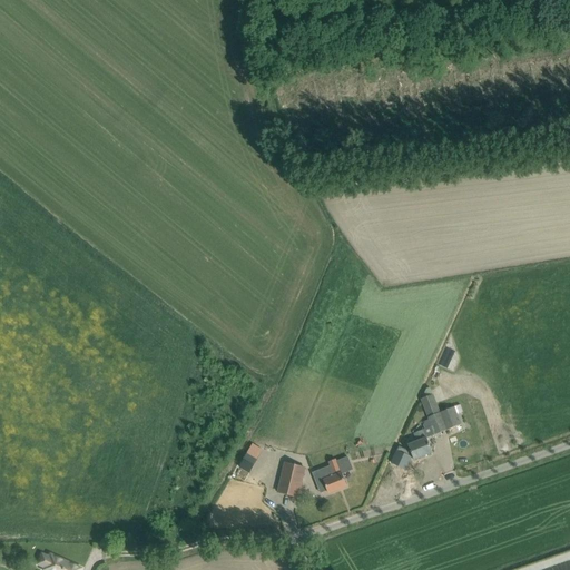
[(436,404),(435,401),(433,394),(421,400),(429,418),(432,426),(414,433),(418,442),(409,445),(410,450),(414,460),(433,452),(428,439),(461,425),(458,414),(454,408),(441,413),(436,404)]
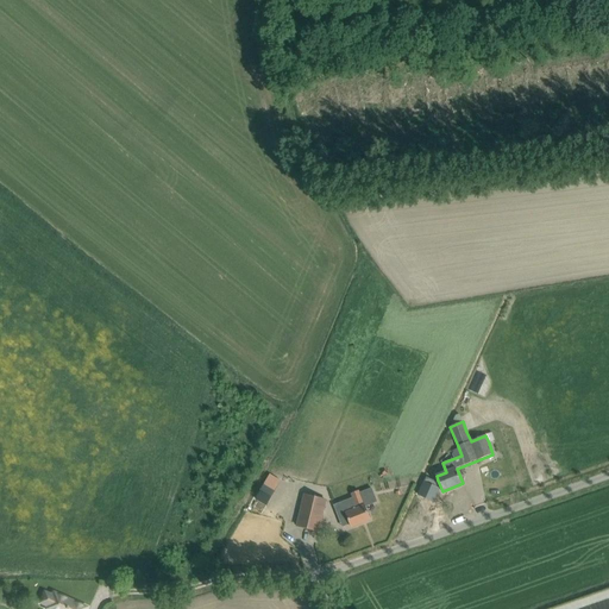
[(257,496),(270,503),(283,479),(270,473),(257,496)]
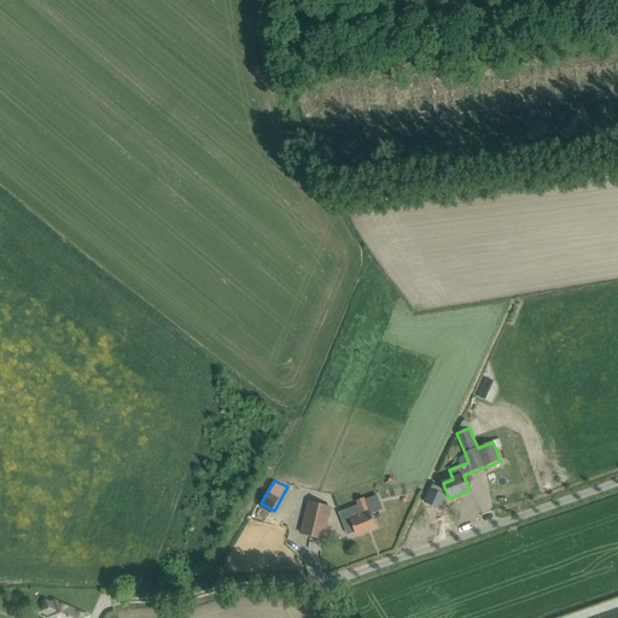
[(441,511),(447,496),(431,488),(424,502),(441,511)]
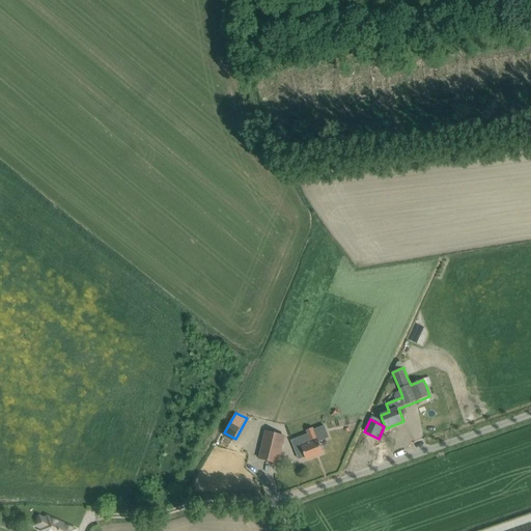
[(308,435),(296,440),(299,449),(302,448),(306,457),(307,459),(323,453),(318,442),(329,438),(325,426),(313,430),(314,434),(309,436),(308,435)]
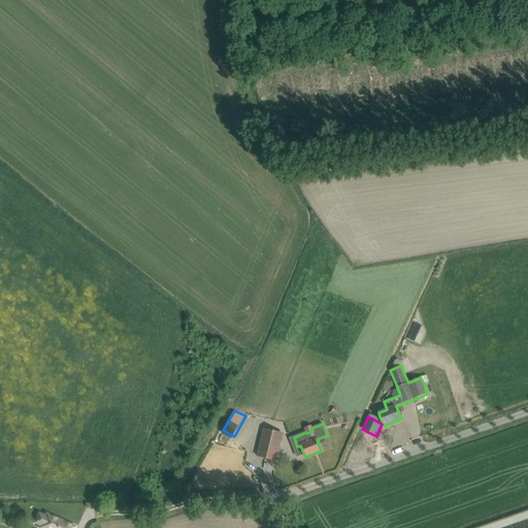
[(259,456),(275,461),(283,433),(265,429),(259,456)]
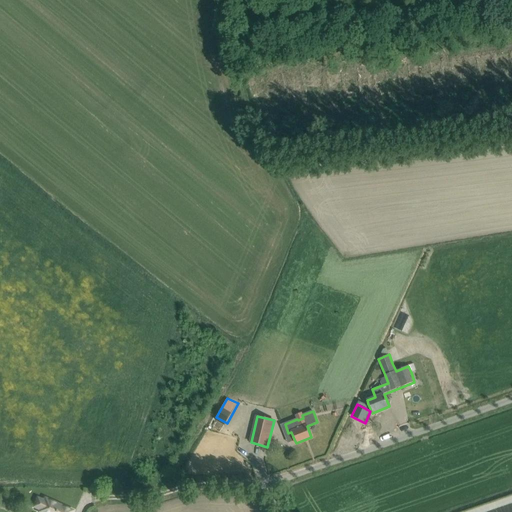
[(216,420),(213,428),(222,431),(225,422),(216,420)]
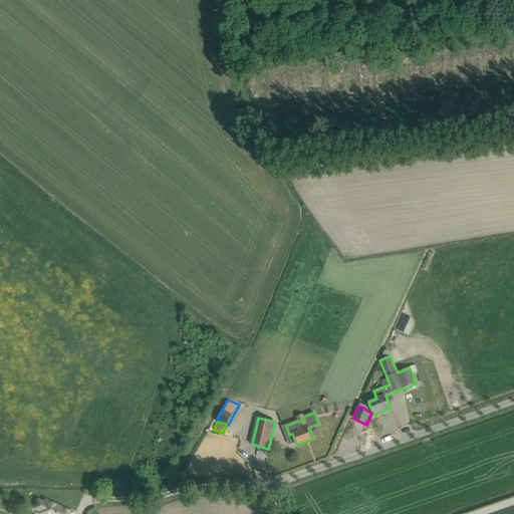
[(45,502),(36,498),(31,509),(40,513),(41,513),(70,513),(71,513),(45,502)]
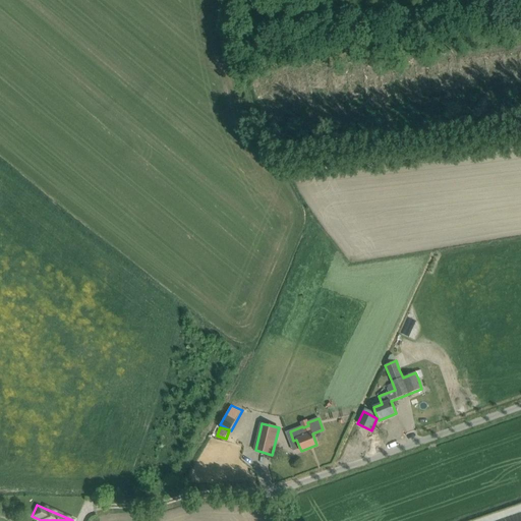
All buildings are outlined.
